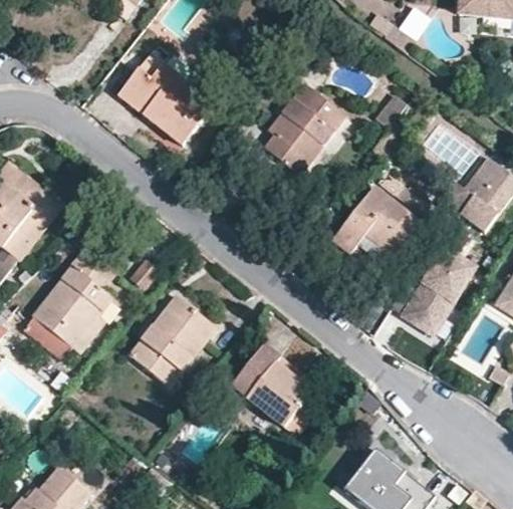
[(458,0),(457,12),(512,17),(512,0),(458,0)]
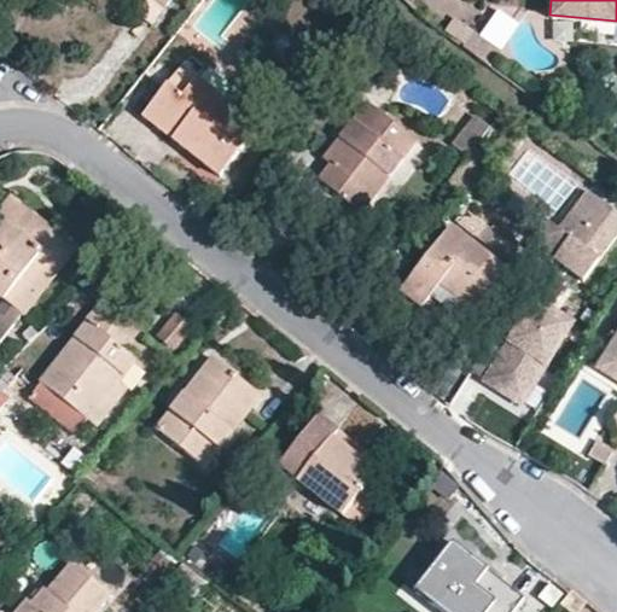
[(461,44),(470,50),(482,35),(473,29),(461,44)]
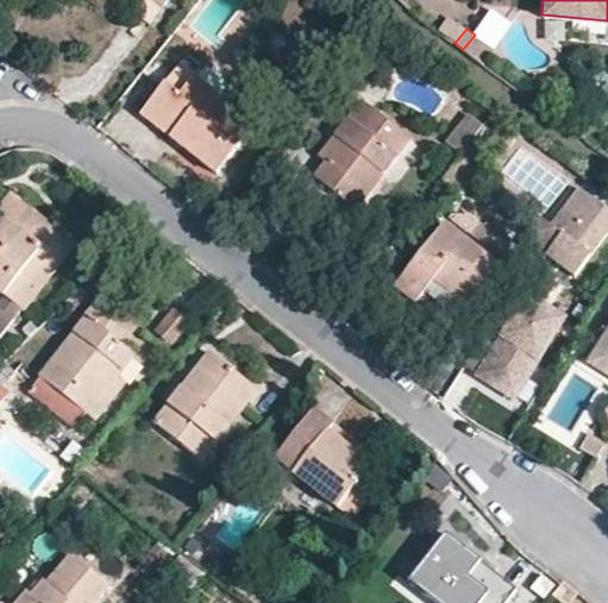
[(493,50),(475,35),(463,49),(482,63),(493,50)]
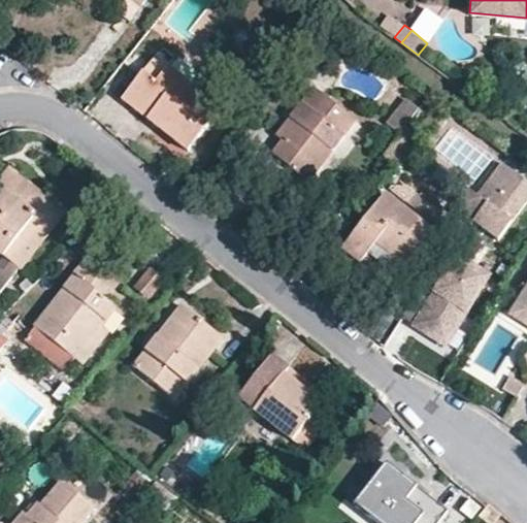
[(218,106),(153,55),(121,97),(186,148),(218,106)]
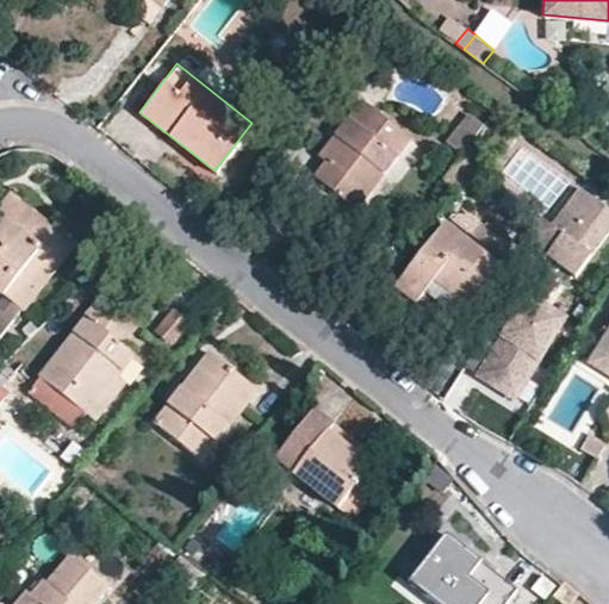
[(359,98),(333,132),(339,138),(323,159),(312,174),(337,194),(350,179),(366,191),(409,136),(359,98)]
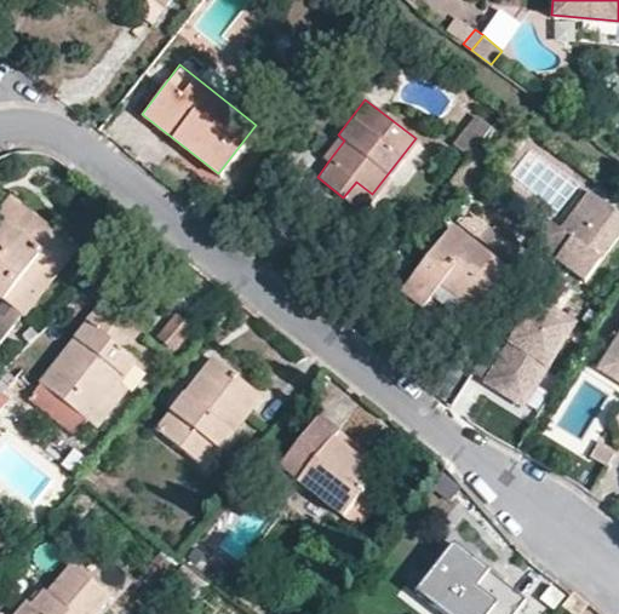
[(476,115),(468,126),(473,130),(481,119),(476,115)]
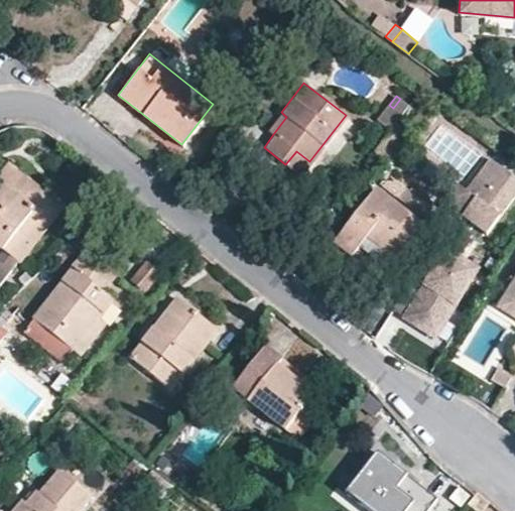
[(407,105),(400,99),(393,108),(389,105),(377,120),(388,128),(407,105)]
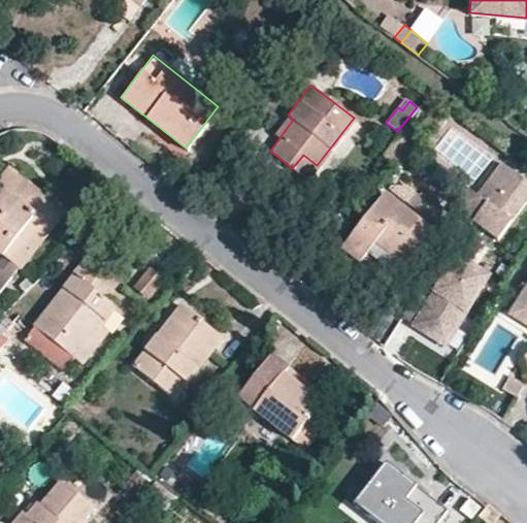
[(293,120),(288,115),(273,132),(280,137),(293,120)]
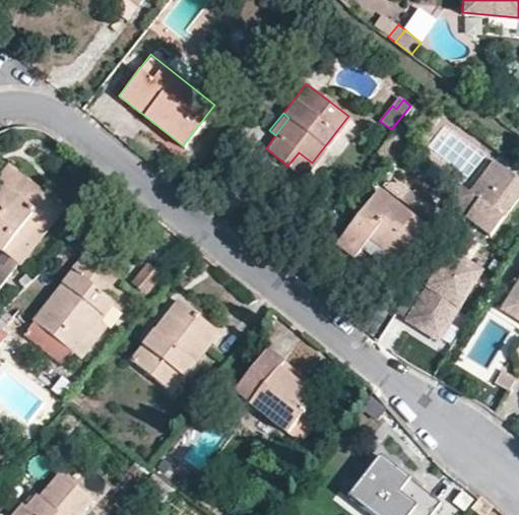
[(515,152),(502,143),(494,154),(507,165),(515,152)]
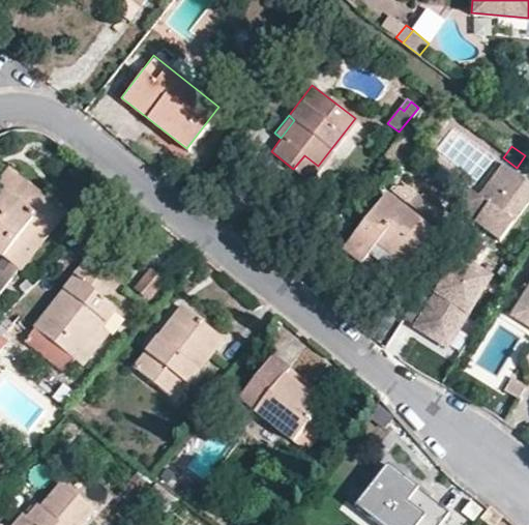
[(306,179),(318,166),(304,155),(293,169),(306,179)]
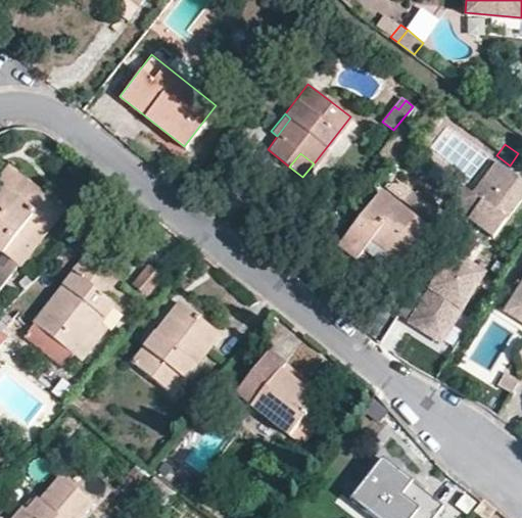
[(6,163),(0,171),(0,248),(9,256),(18,263),(61,206),(6,163)]
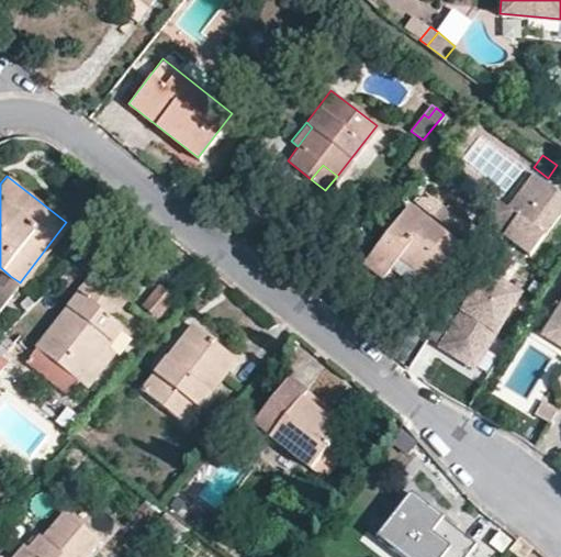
[(536,260),(560,219),(560,197),(530,177),(507,213),(495,207),(485,223),(511,240),(508,243),(536,260)]
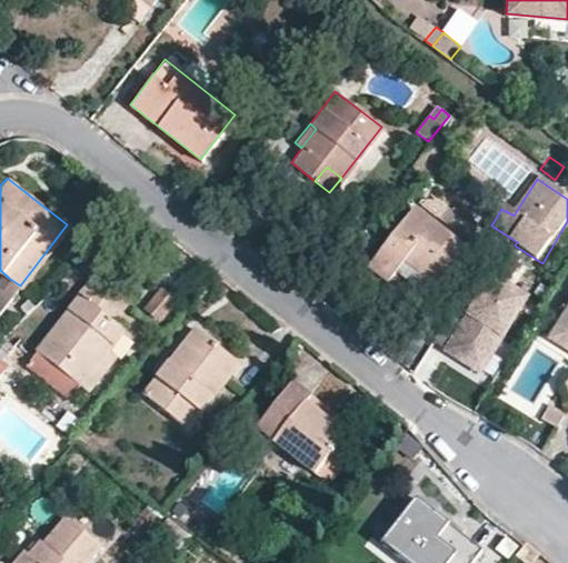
[(441,211),(420,195),(366,264),(387,281),(404,261),(436,285),(465,247),(434,221),(441,211)]
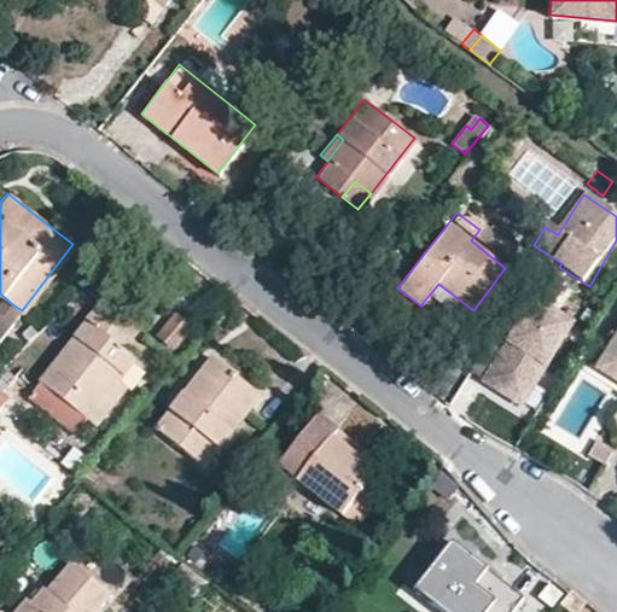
[(479,229),(471,240),(505,268),(518,252),(483,225),(479,229)]
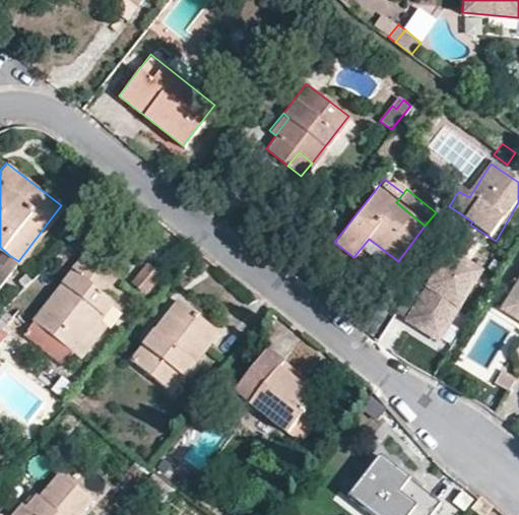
[(87,246),(33,320),(55,336),(45,349),(62,363),(71,350),(81,359),(107,326),(99,320),(113,301),(102,292),(118,270),(111,264),(119,254),(104,243),(96,253),(87,246)]
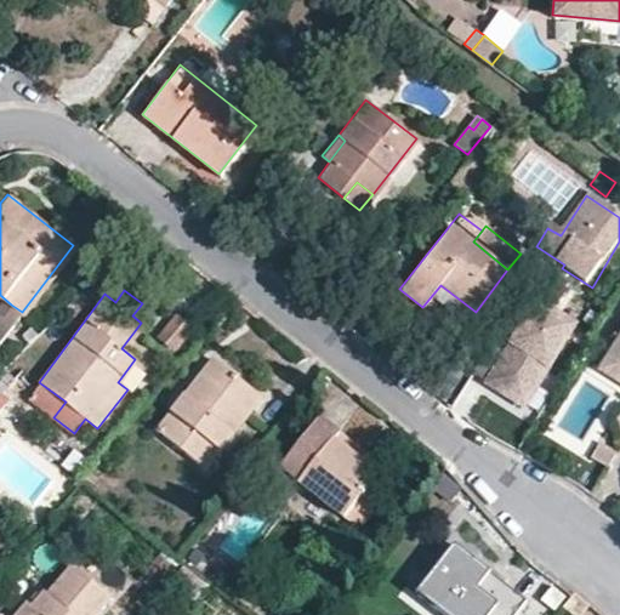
[(473,371),(524,403),(574,324),(540,302),(508,352),(493,341),(473,371)]
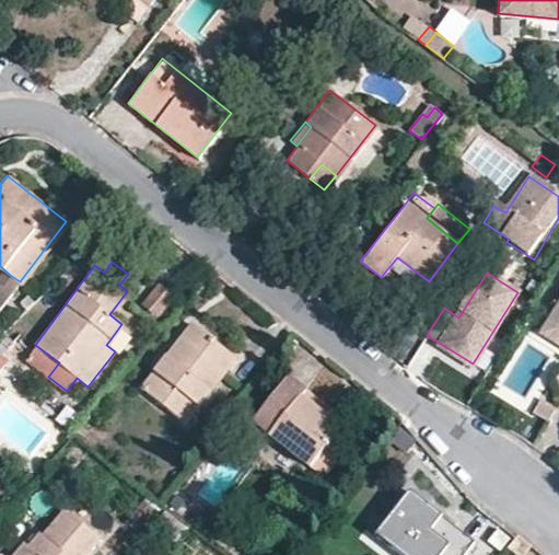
[(0,304),(20,281),(10,275),(3,284),(0,281),(0,304)]
